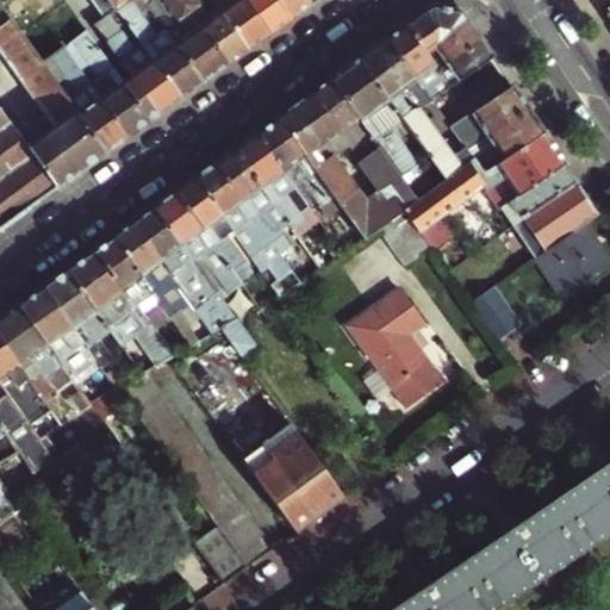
[(92,0),(104,17),(123,5),(128,0),(92,0)]
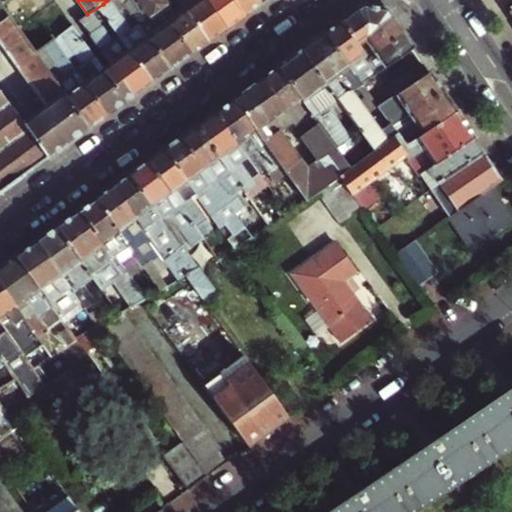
[(134,0),(147,18),(138,24),(170,69),(191,53),(152,0),(134,0)]
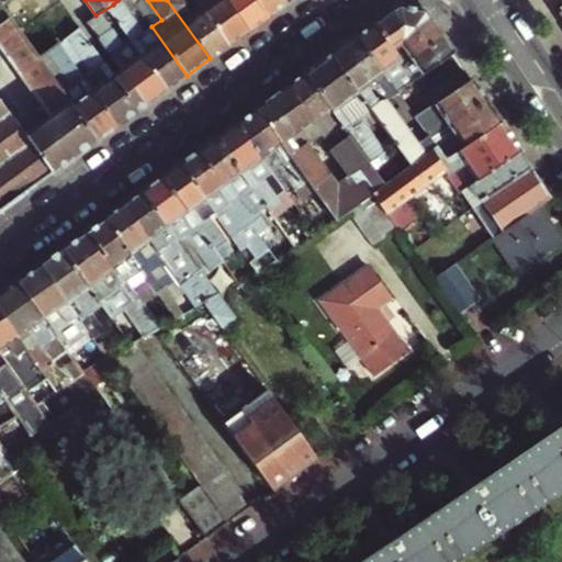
[(167,0),(210,58),(229,44),(198,0),(167,0)]
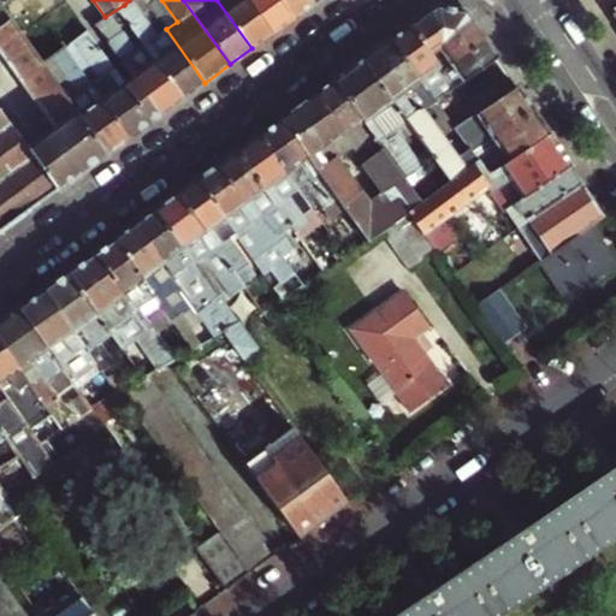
[(217,0),(252,48),(274,33),(249,0),(217,0)]
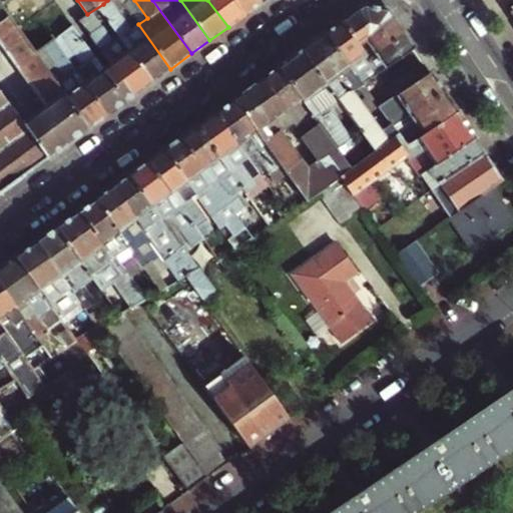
[(207,0),(228,27),(245,15),(233,0),(207,0)]
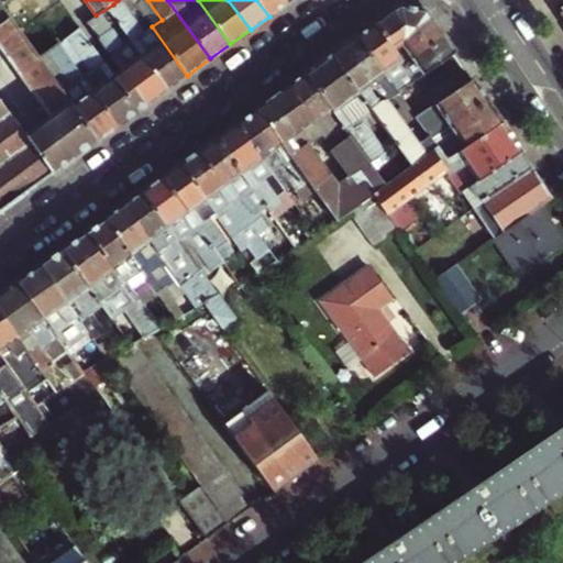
[(256,0),(269,17),(287,3),(284,0),(256,0)]
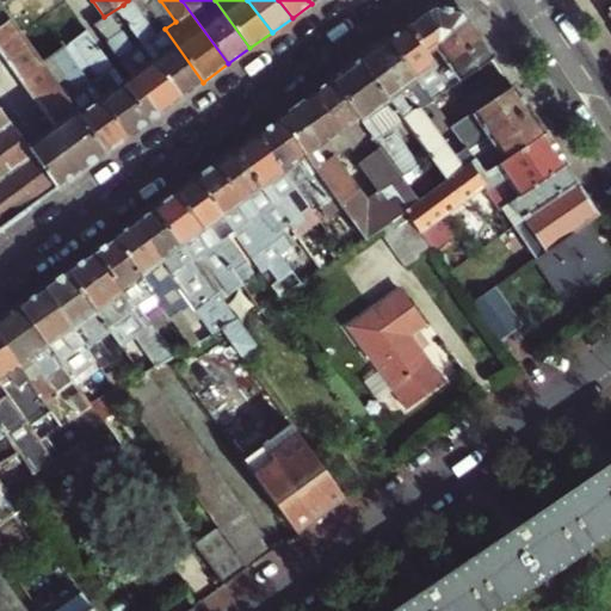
[(0,229),(106,153),(68,99),(59,85),(42,62),(22,32),(0,2),(0,1),(0,48),(54,125),(26,146),(0,110),(0,229)]
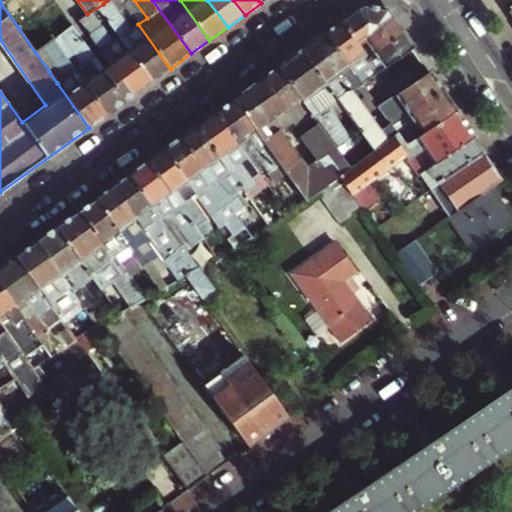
[(366,58),(403,33),(386,8),(363,4),(340,20),(366,58)]
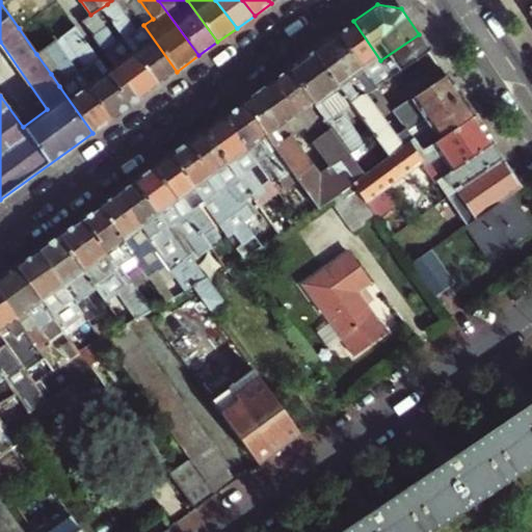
[(91,23),(88,18),(82,21),(86,27),(91,23)]
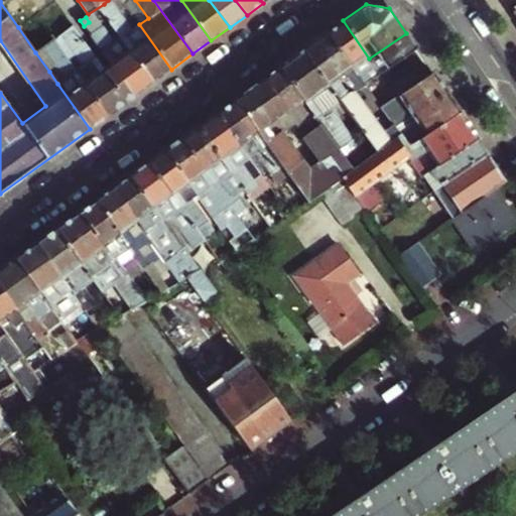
[(343,20),(328,31),(364,83),(379,73),(369,58),(343,20)]
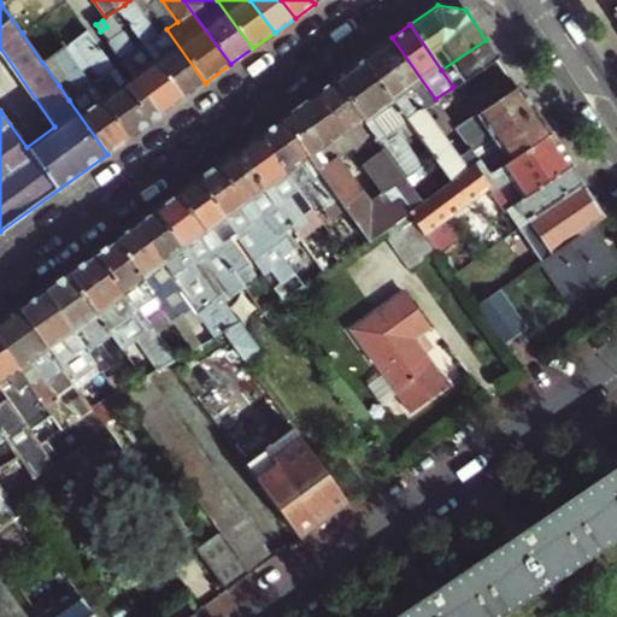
[(123,82),(152,122),(154,119),(183,99),(145,45),(133,28),(111,45),(134,76),(127,81),(123,82)]
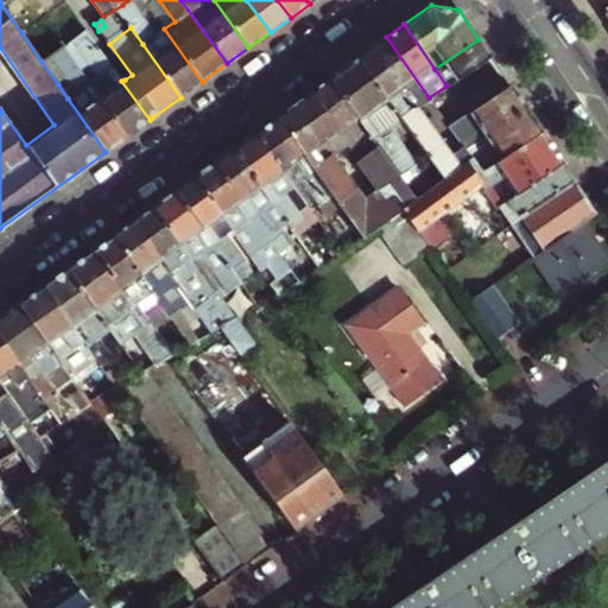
[(202,82),(164,29),(143,44),(181,97),(202,82)]
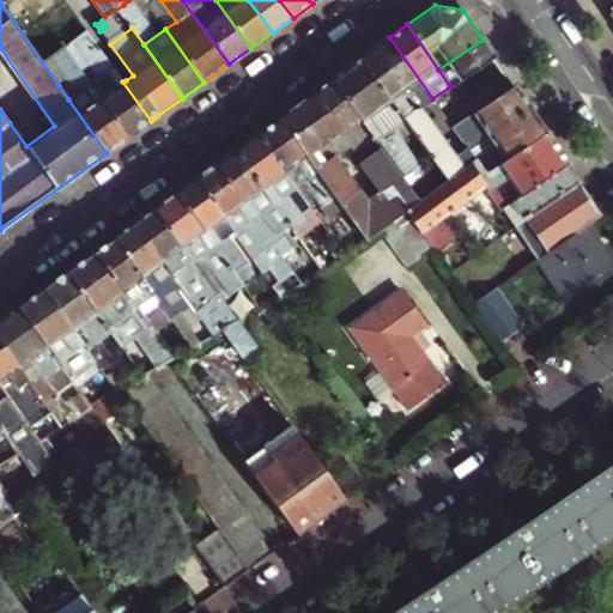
[(90,37),(85,31),(80,36),(84,42),(90,37)]
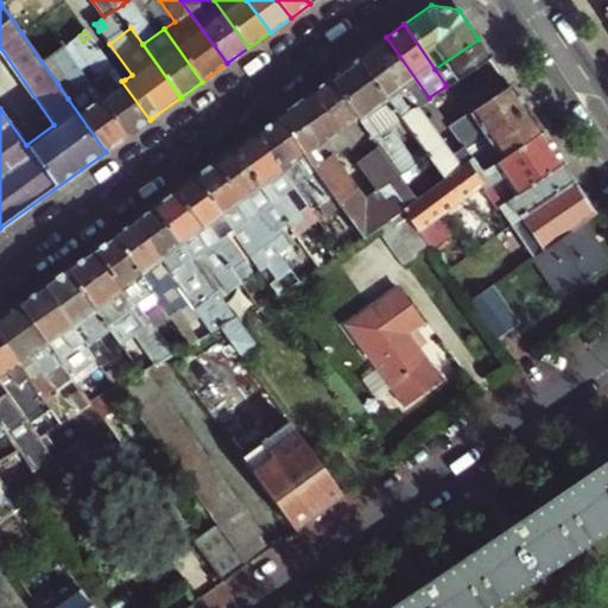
[(150,120),(121,81),(89,37),(83,42),(80,36),(65,45),(59,50),(64,56),(67,54),(128,137),(150,120)]
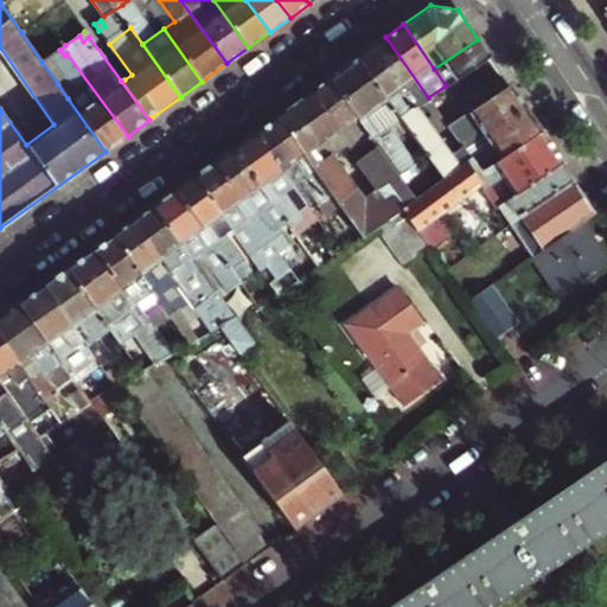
[(428,97),(385,37),(357,57),(402,119),(445,177),(459,166),(471,158),(465,149),(455,136),(448,127),(436,134),(416,106),(428,97)]
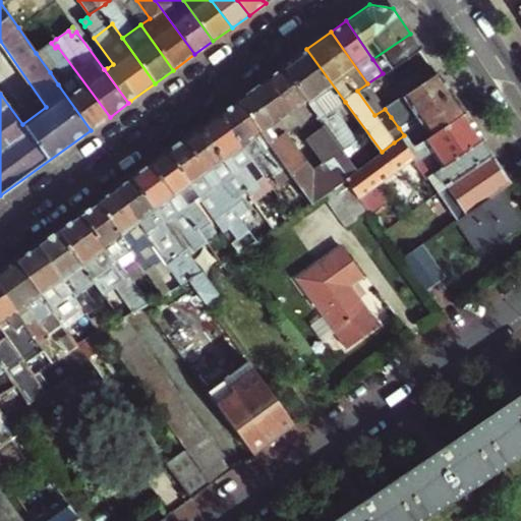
[(420,48),(410,34),(372,59),(383,73),(393,66),(420,48)]
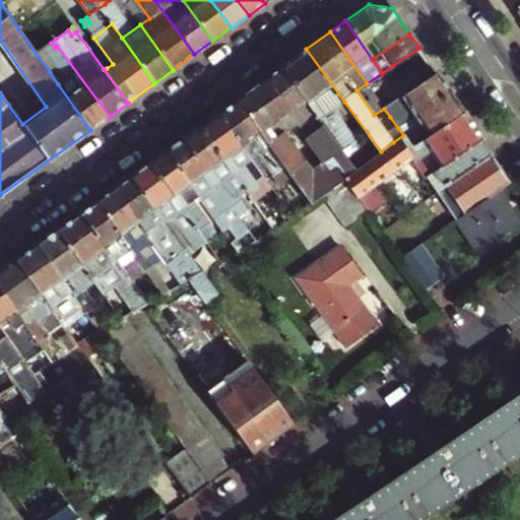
[(55,48),(51,43),(43,48),(57,68),(65,79),(58,84),(90,130),(110,117),(57,46),(55,48)]
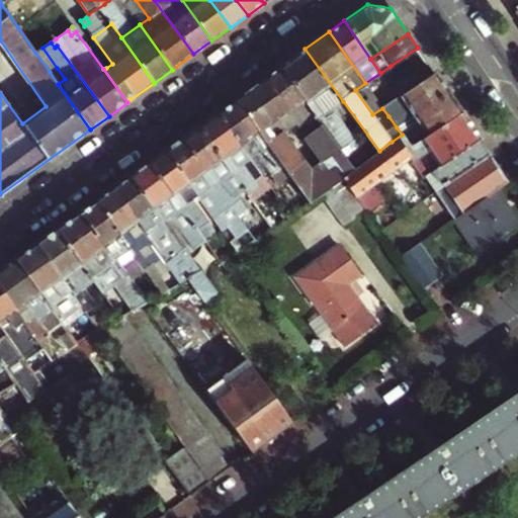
[(57,68),(42,48),(35,53),(50,72),(57,68)]
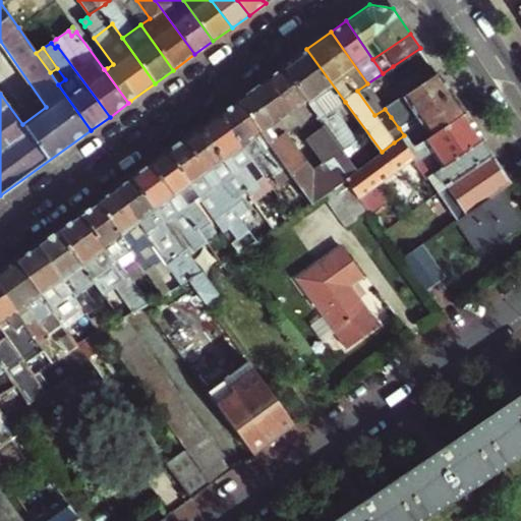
[(420,48),(393,66),(404,81),(430,63),(420,48)]
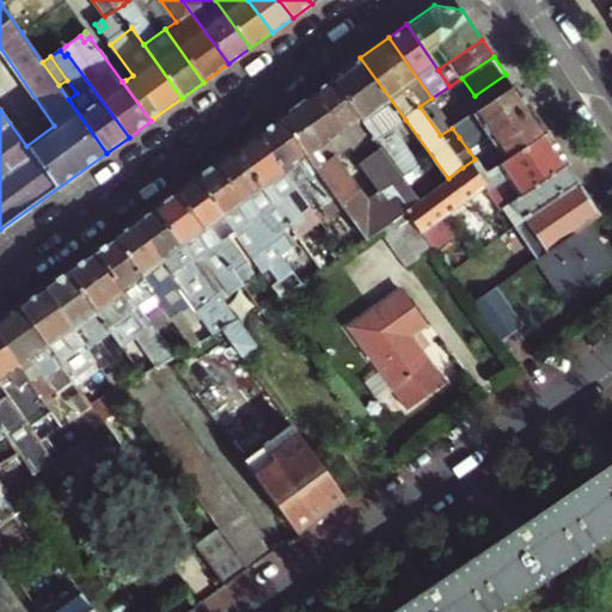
[(360,57),(332,78),(381,146),(421,201),(439,187),(395,128),(405,120),(360,57)]
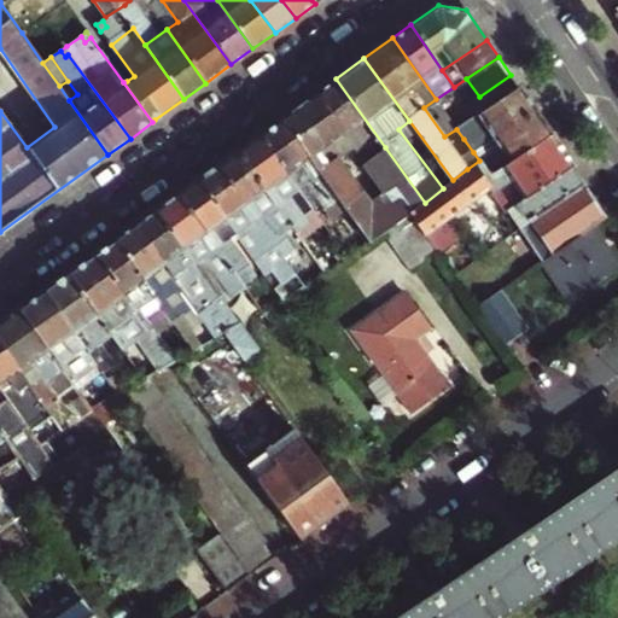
[(385,147),(336,79),(316,93),(344,133),(353,145),(360,155),(368,150),(373,156),(385,147)]
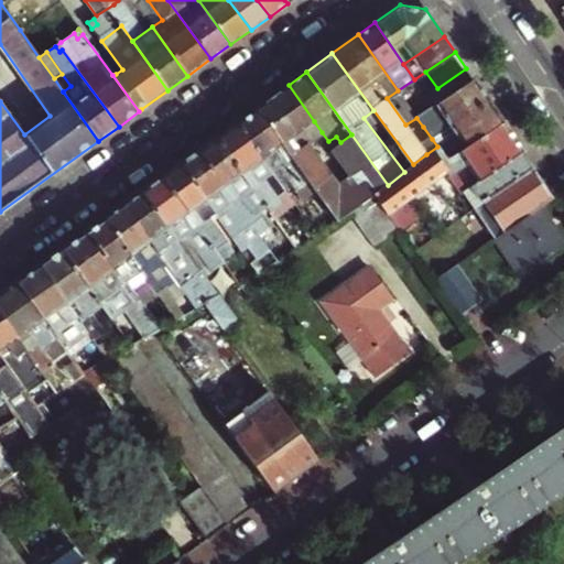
[(473,79),(427,110),(434,119),(423,127),(432,139),(488,100),(473,79)]
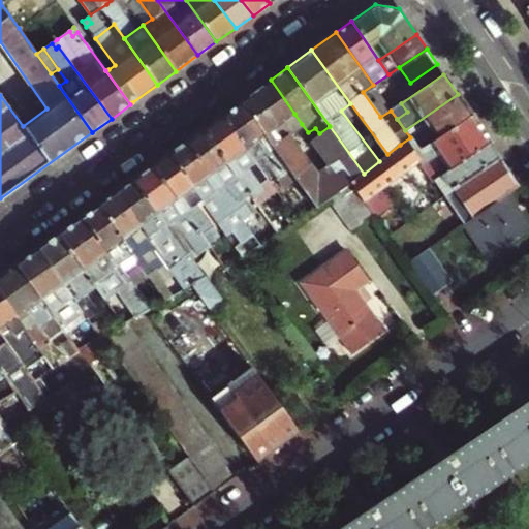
[(271,80),(241,101),(300,182),(317,206),(335,194),(352,182),(364,174),(330,126),(319,133),(318,134),(322,139),(316,144),(322,152),(332,165),(318,175),(309,161),(288,133),(290,132),(284,121),(294,114),(271,80)]
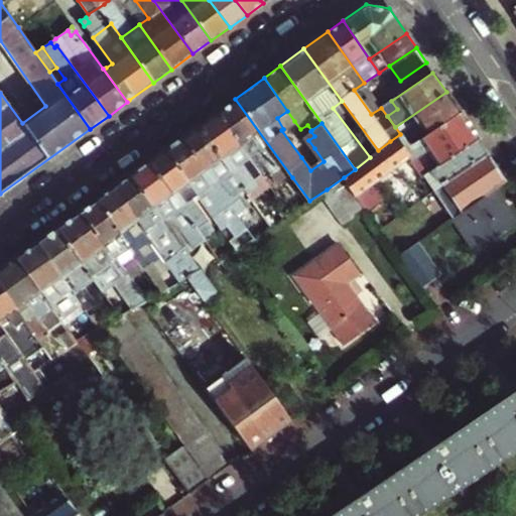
[(381,108),(364,83),(354,90),(371,114),(381,108)]
